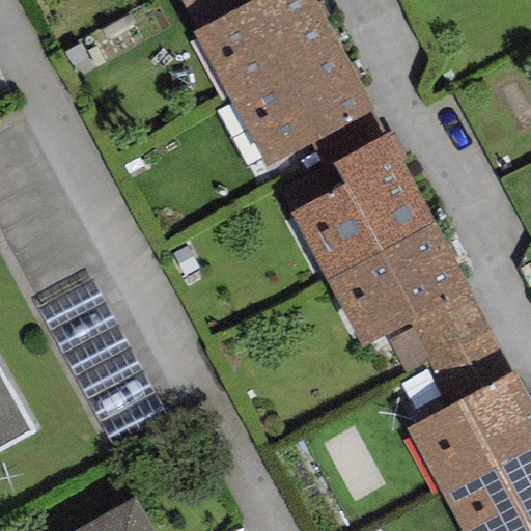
[(179,0),(197,32),(255,0),(179,0)]
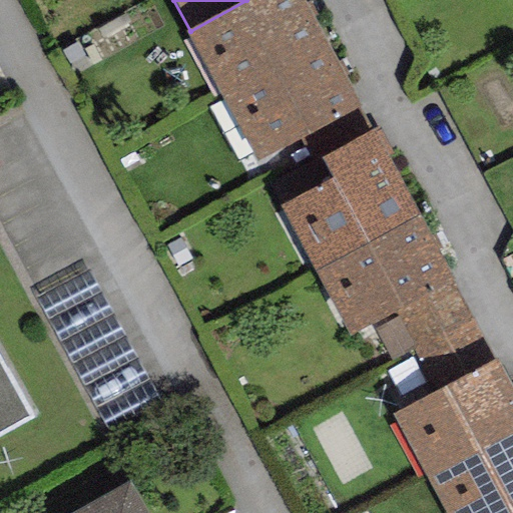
[(187,31),(221,96),(325,43),(301,0),(246,0),(190,31),(187,31)]
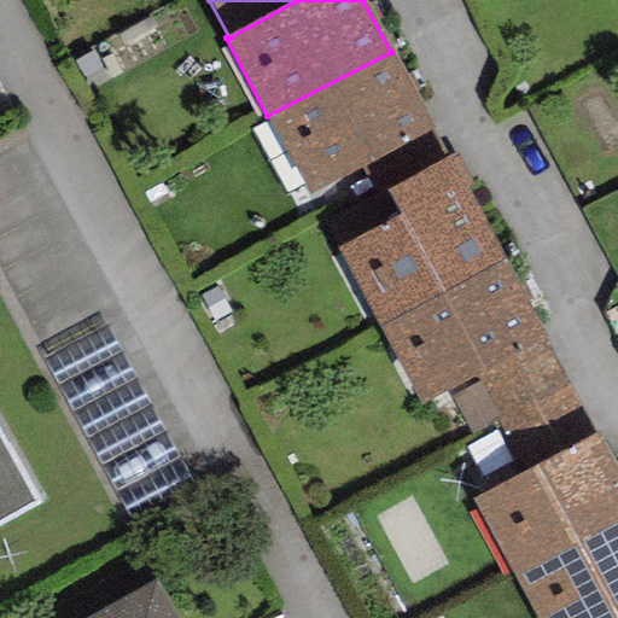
[(432,130),(391,52),(267,116),(308,194),(361,168),(432,130)]
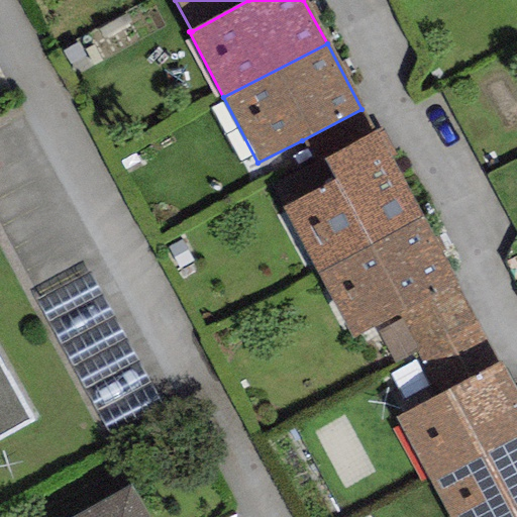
[(314,164),(322,159),(334,181),(386,153),(389,160),(396,156),(382,129),(375,133),(362,109),(302,140),(314,164)]
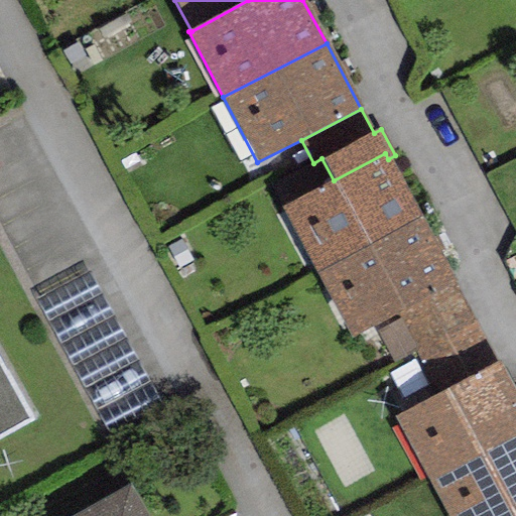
[(282,208),(316,273),(420,219),(388,159),(385,153),(334,180),(282,208)]
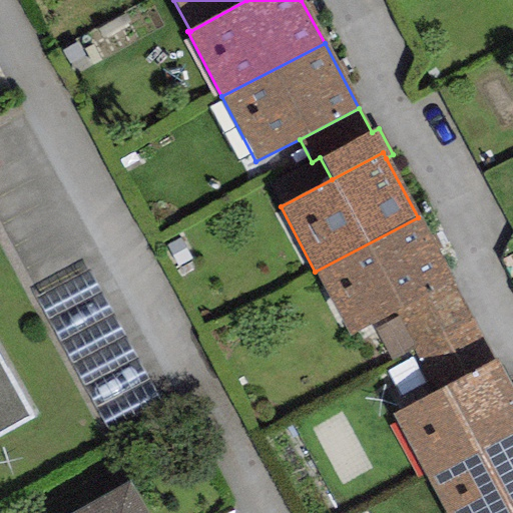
[(452,283),(418,217),(315,272),(349,337),(372,325),(452,283)]
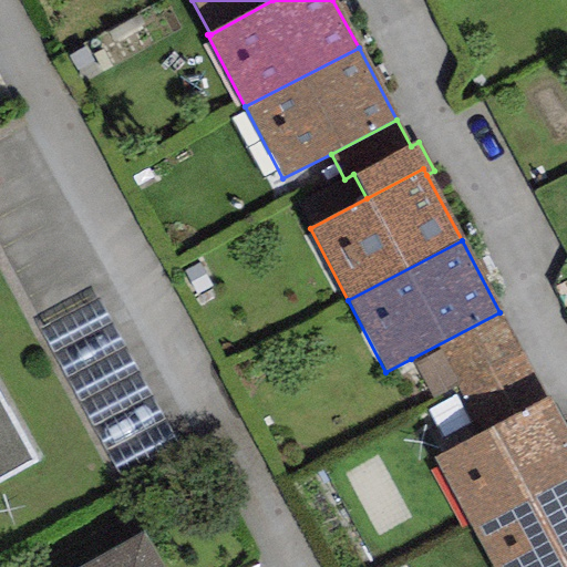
[(100,301),(40,334),(117,475),(177,442),(100,301)]
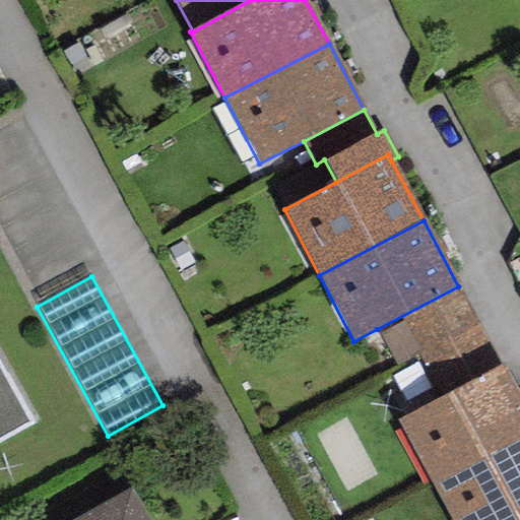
[(458,286),(377,329),(396,368),(417,356),(440,397),(500,366),(458,286)]
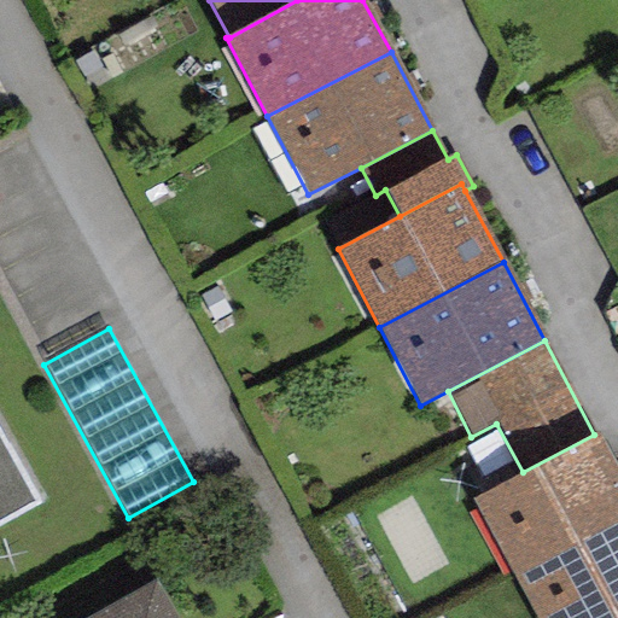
[(0,522),(39,500),(0,432),(0,522)]
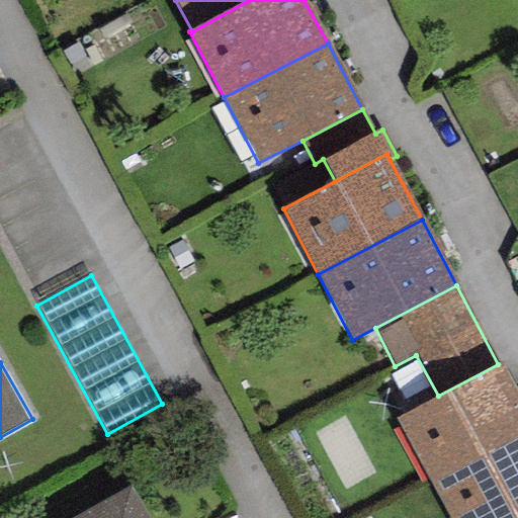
[(397,418),(431,484),(517,437),(517,397),(500,363),(498,364),(438,396),(397,418)]
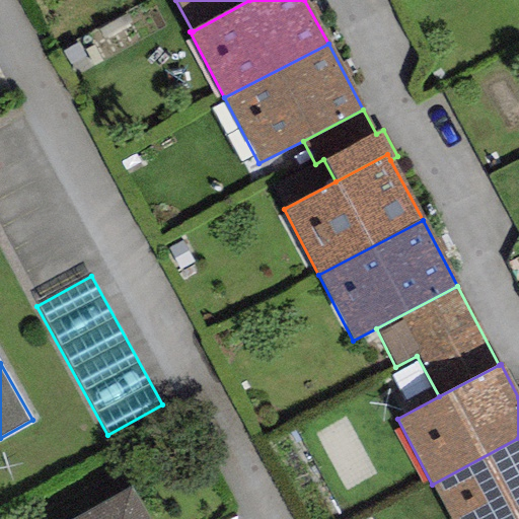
[(518,518),(518,438),(432,485),(450,518),(518,518)]
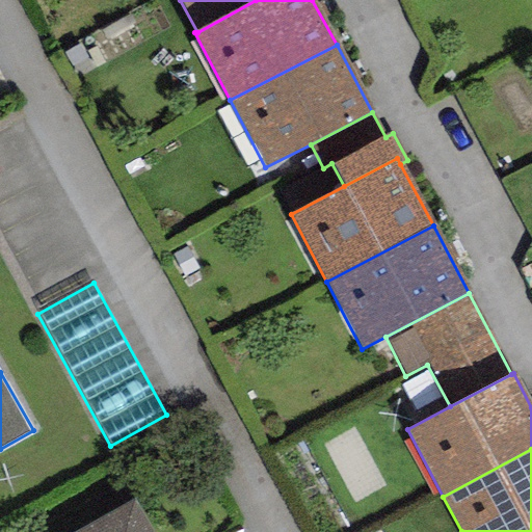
[(152,531),(134,499),(75,531),(152,531)]
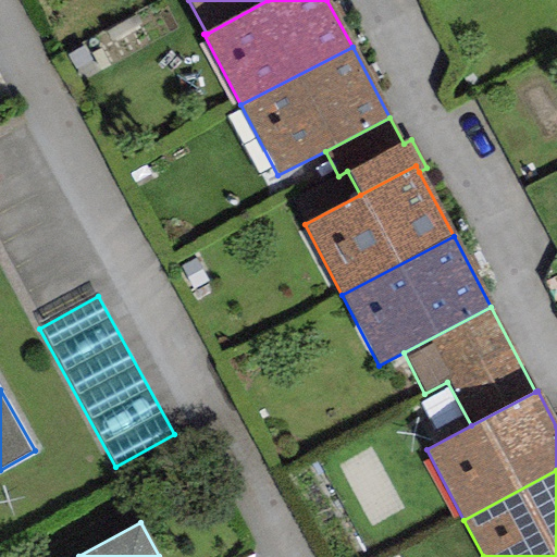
All buildings are outlined.
